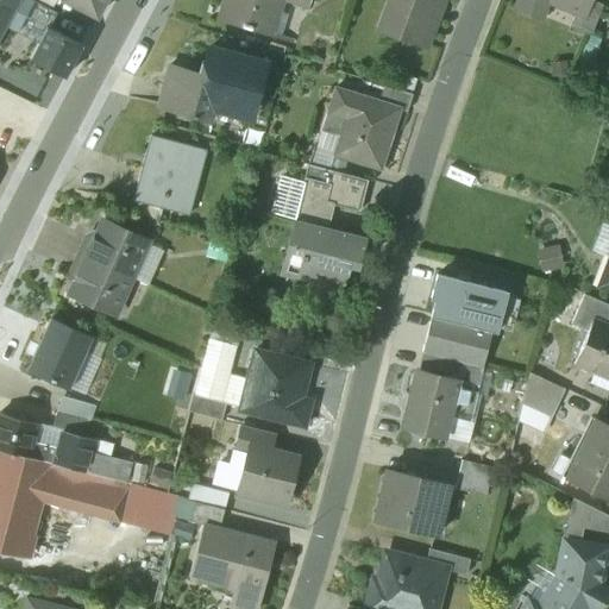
[(17,0),(0,0),(0,32),(2,29),(17,0)]
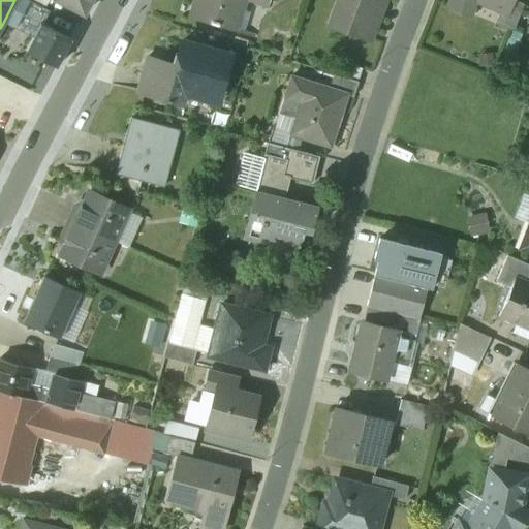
[(14,0),(2,25),(13,31),(22,14),(21,14),(28,0),(27,0),(14,0)]
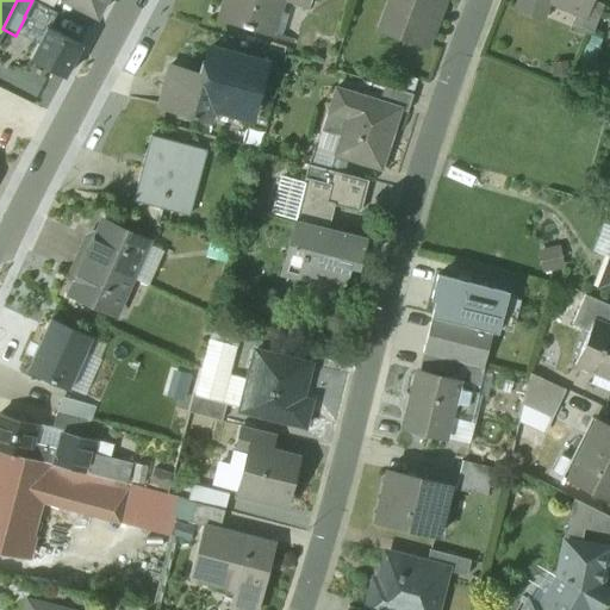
[(105,0),(64,0),(97,17),(105,0)]
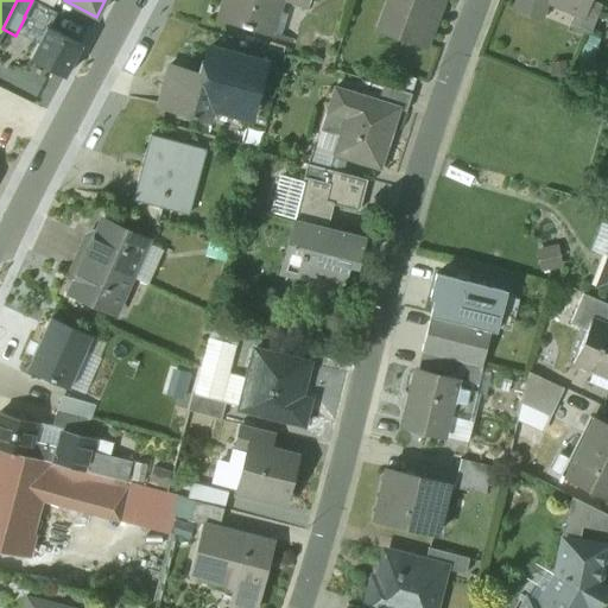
[(226,0),(220,19),(241,25),(241,26),(249,29),(249,27),(265,32),(274,0),(286,0),(306,6),(308,0),(226,0)]
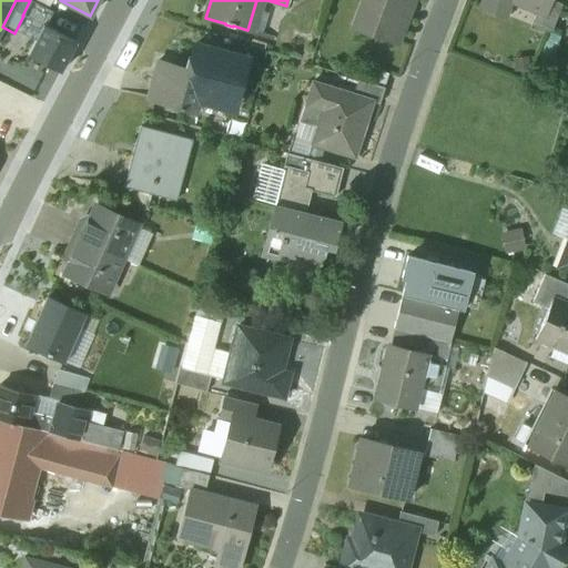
[(412,0),(365,0),(356,26),(351,23),(350,26),(397,43),(412,0)]
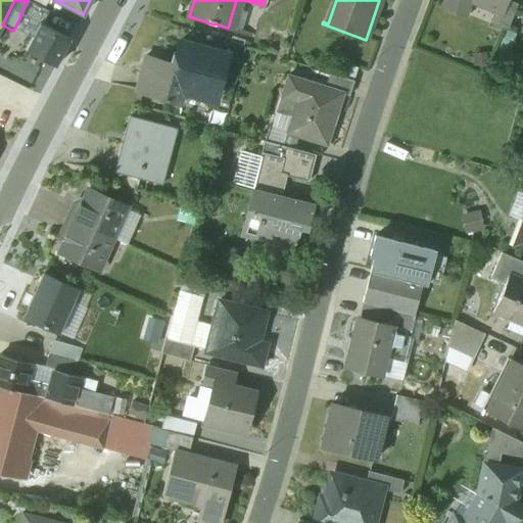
[(444,0),(442,5),(465,14),(469,0),(483,0),(495,4),(503,7),(505,0),(444,0)]
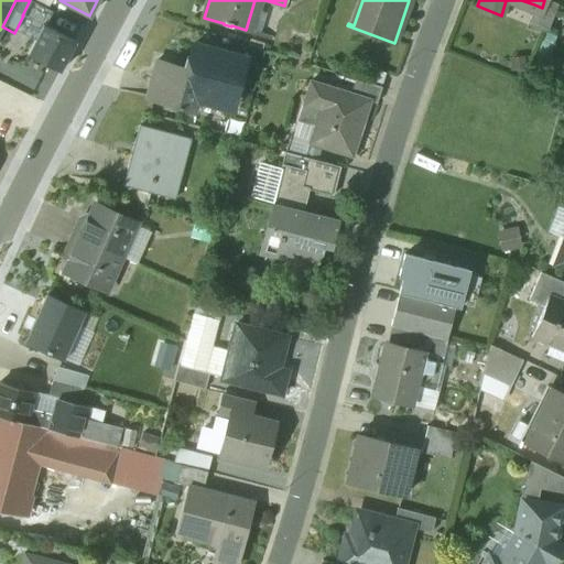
[(546,0),(544,0),(542,8),(534,4),(527,25),(546,33),(559,4),(546,0)]
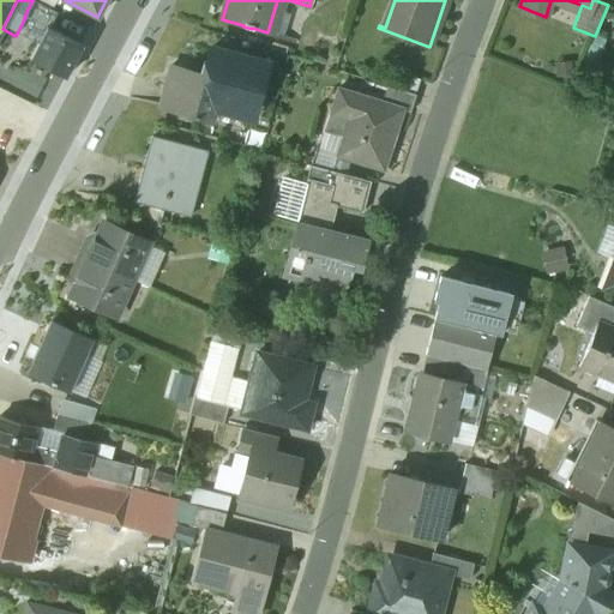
[(16,36),(2,29),(0,32),(0,54),(28,68),(32,60),(31,59),(37,48),(16,36)]
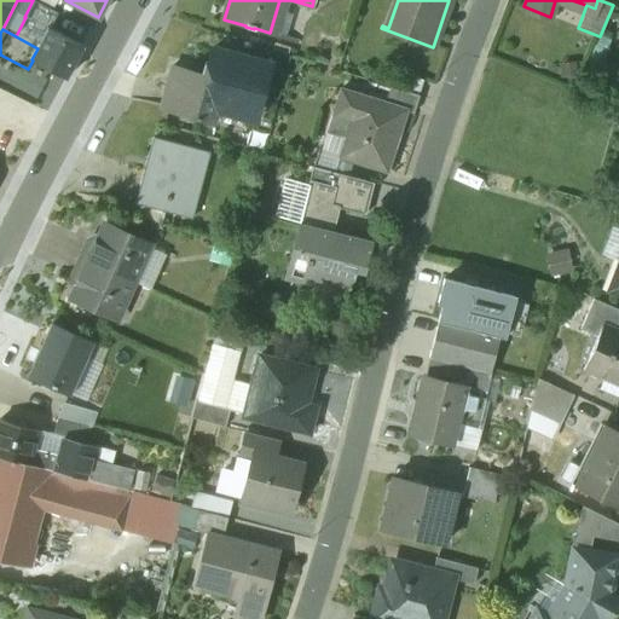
[(81,47),(47,29),(38,48),(32,59),(33,61),(65,77),(81,47)]
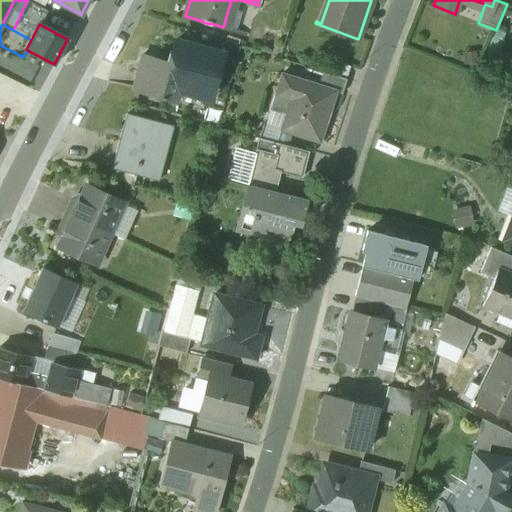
[(216,52),(174,40),(169,61),(168,62),(184,66),(178,90),(179,91),(204,98),(208,83),(214,85),(218,67),(213,66),(216,52)]
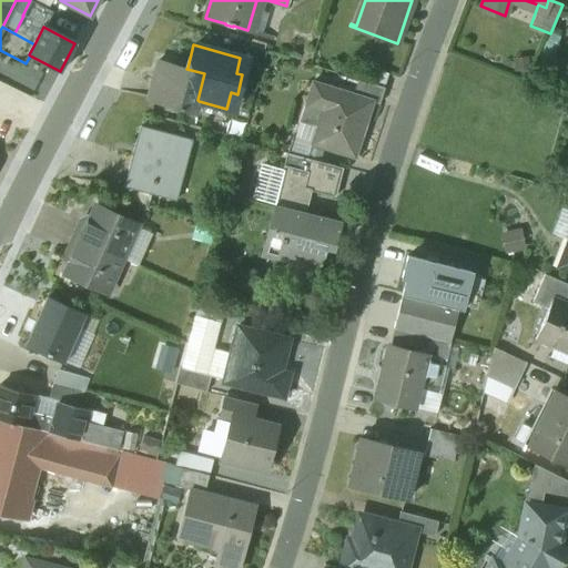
[(188,68),(159,60),(148,100),(195,113),(199,101),(198,100),(204,73),(186,69),(188,68)]
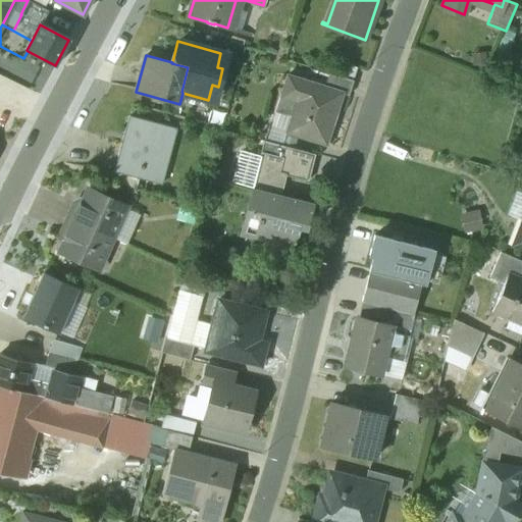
[(356,68),(333,61),(329,73),(353,81),(356,68)]
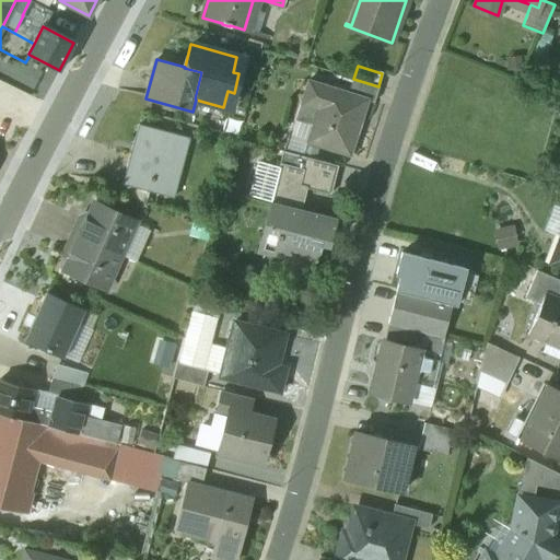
[(353,79),(352,79),(348,94),(366,100),(366,101),(373,103),(378,88),(378,86),(353,79)]
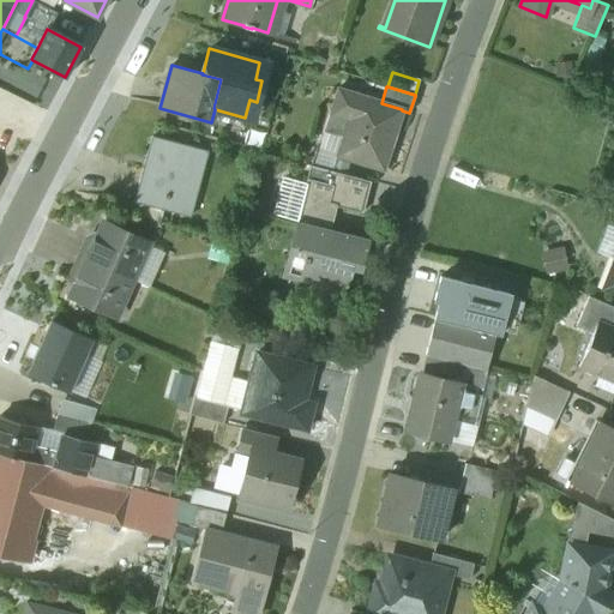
[(381,103),(337,89),(330,113),(348,119),(336,156),(383,170),(402,110),(402,109),(381,103)]
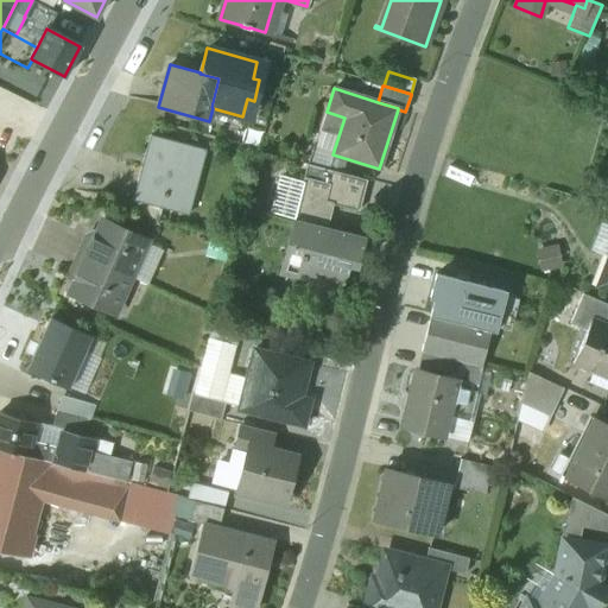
[(204,150),(150,135),(144,156),(151,158),(149,170),(145,169),(137,200),(188,214),(204,150)]
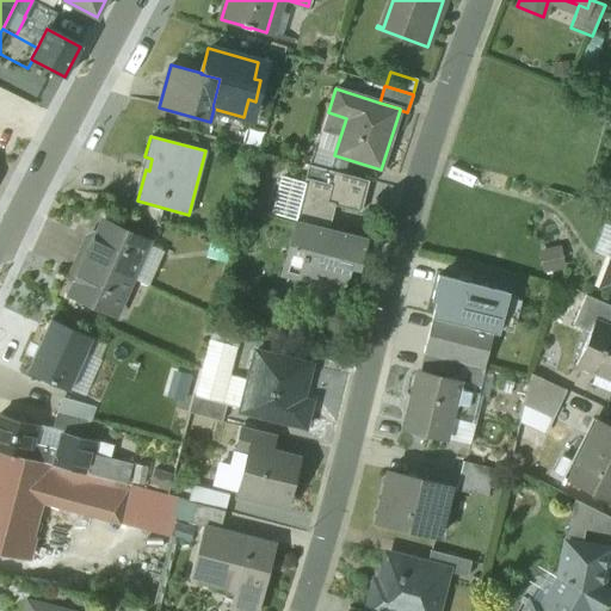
[(369,181),(332,171),(329,184),(325,202),(327,203),(360,211),(369,181)]
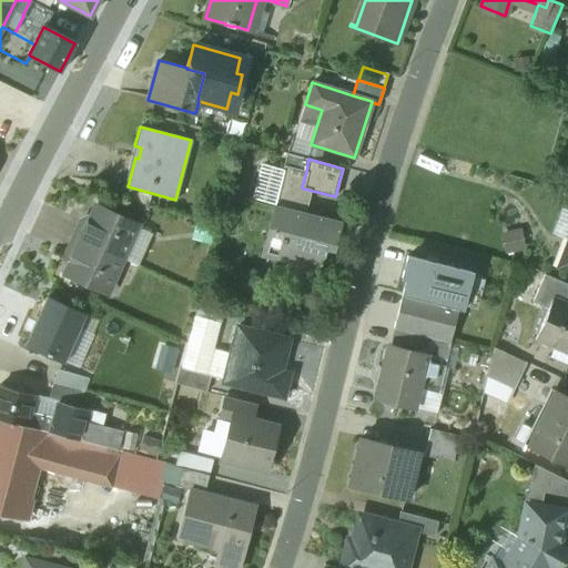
[(306,171),(283,165),(269,221),(274,222),(270,241),(286,244),(284,254),(303,259),(301,266),(313,270),(317,267),(320,266),(321,264),(322,263),(325,249),(333,251),(341,221),(298,211),(304,189),(302,188),(306,171)]
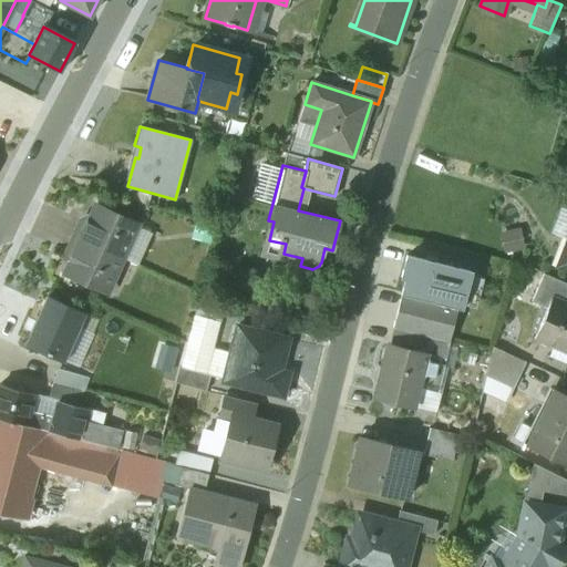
[(136,224),(95,205),(90,217),(81,220),(73,237),(121,258),(136,224)]
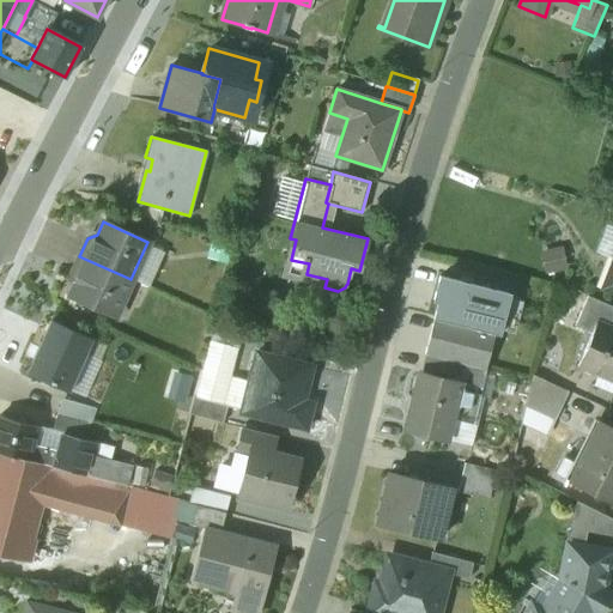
[(560,252),(541,256),(545,271),(563,267),(560,252)]
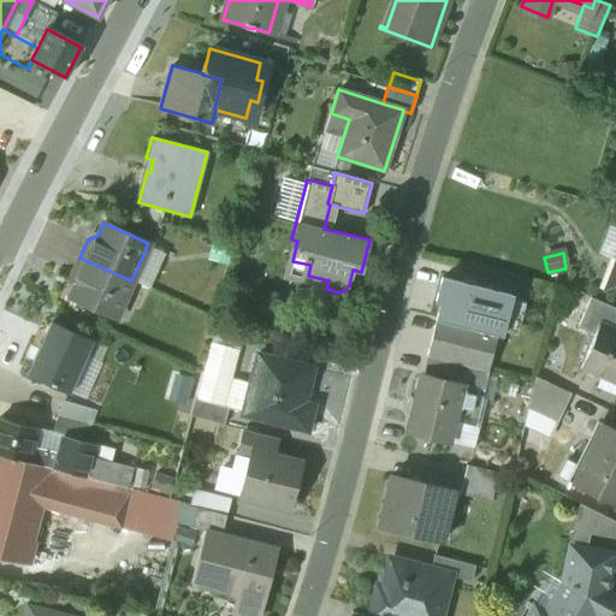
[(131,280),(80,258),(72,273),(76,283),(70,296),(114,317),(131,280)]
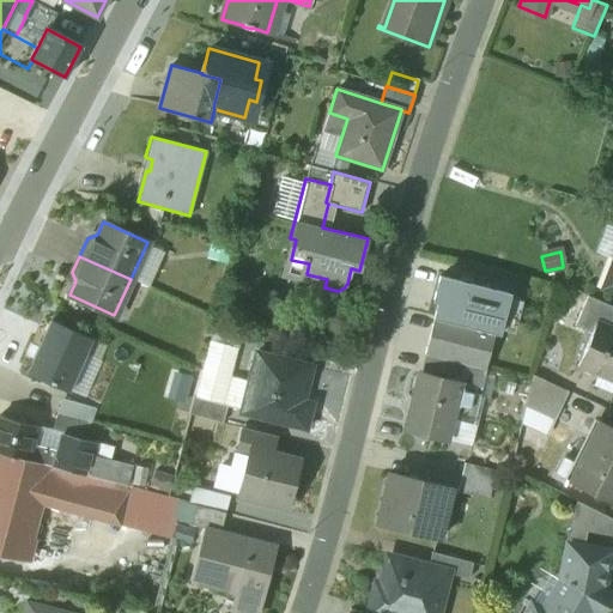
[(509,293),(438,277),(432,299),(437,301),(434,317),(495,332),(498,333),(499,329),(508,298),(509,293)]
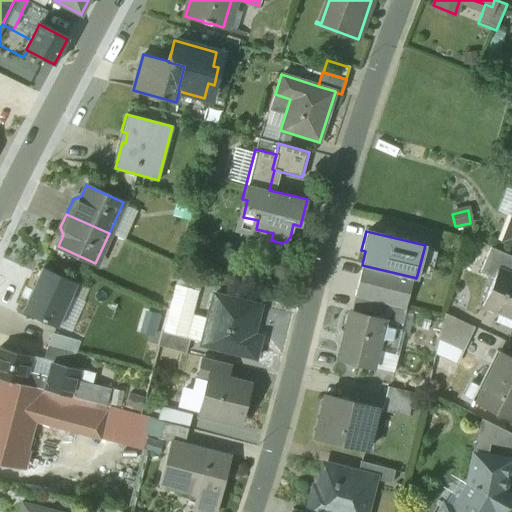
[(511,256),(490,247),(484,263),(498,269),(498,268),(511,273),(511,256)]
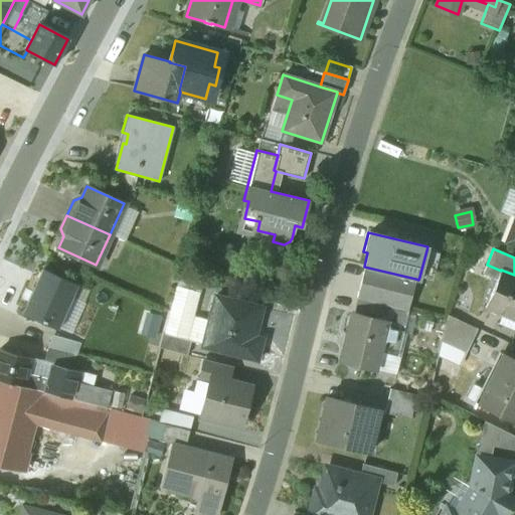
[(439,253),(426,250),(419,277),(432,280),(439,253)]
